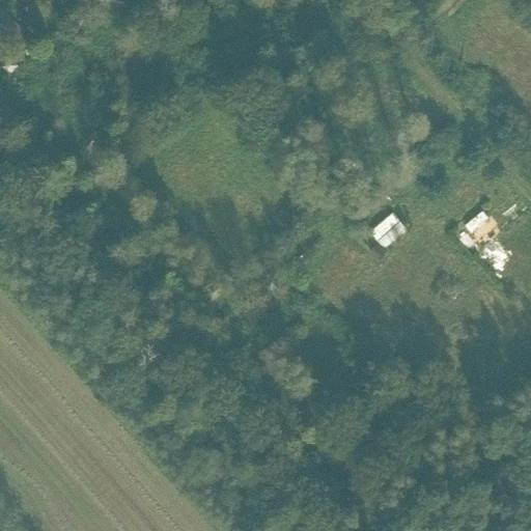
[(0,58),(25,36),(0,8),(0,58)]
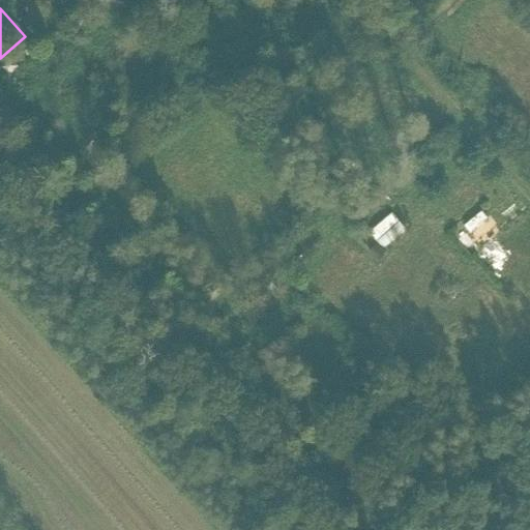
[(28,39),(19,51),(28,59),(37,48),(28,39)]
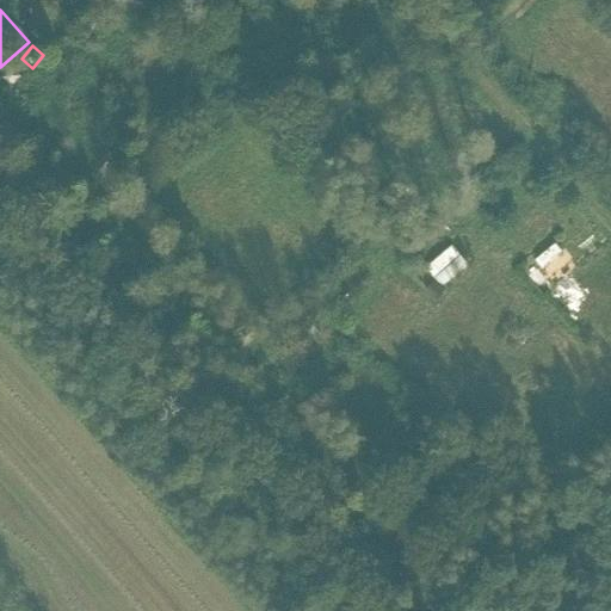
[(576,270),(554,241),(530,260),(553,289),(576,270)]
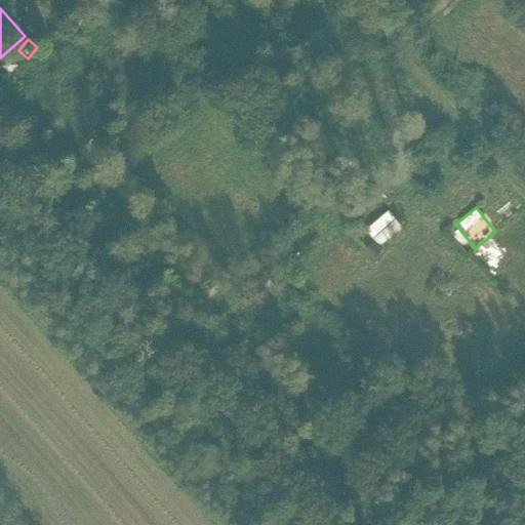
[(375,249),(401,229),(386,211),(361,231),(375,249)]
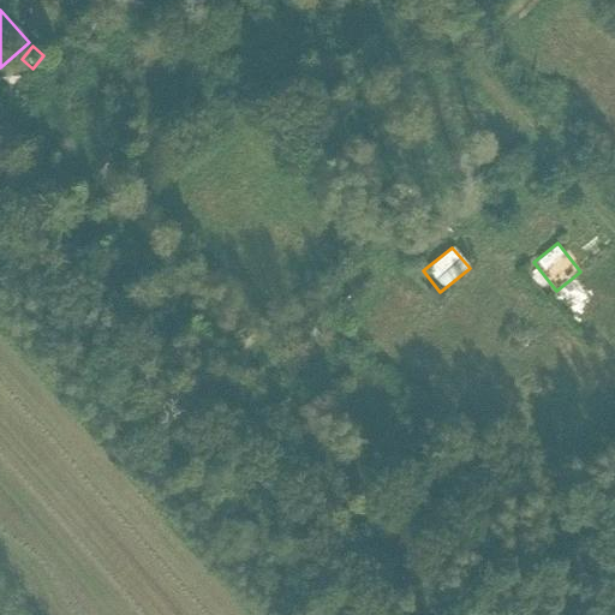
[(538,270),(530,279),(542,293),(550,285),(538,270)]
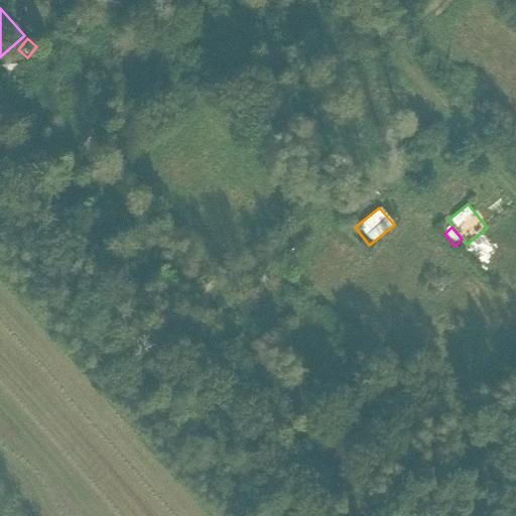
[(468,264),(483,255),(475,239),(459,248),(468,264)]
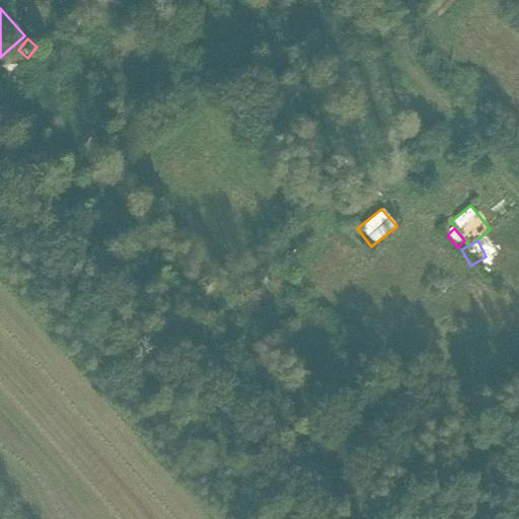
[(367,241),(360,246),(368,256),(375,250),(367,241)]
